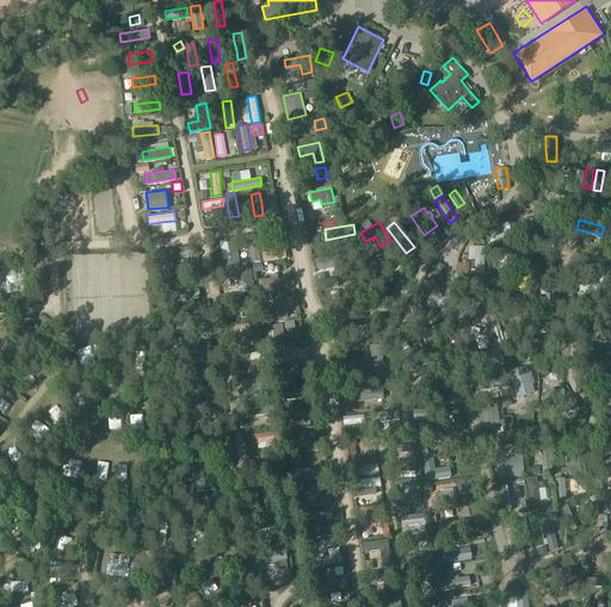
[(512,229),(489,236),(492,243),(514,236),(512,229)]
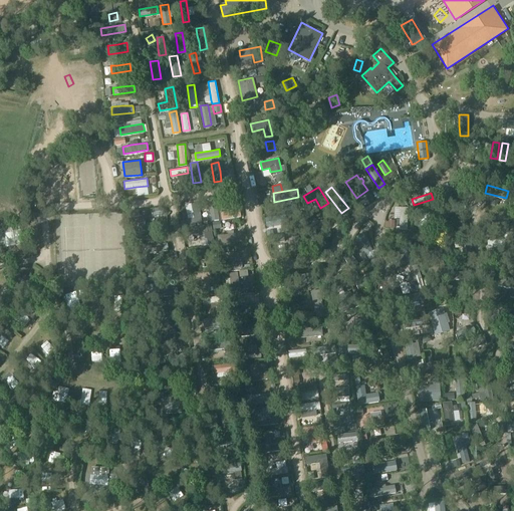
[(216,197),(208,198),(210,208),(211,219),(219,218),(216,197)]
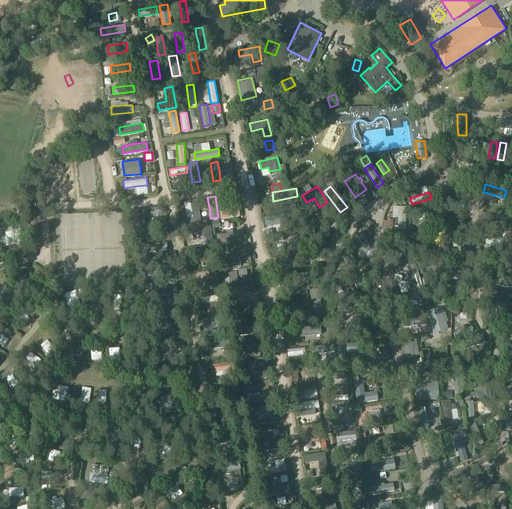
[(197,200),(190,201),(193,215),(194,221),(201,219),(197,200)]
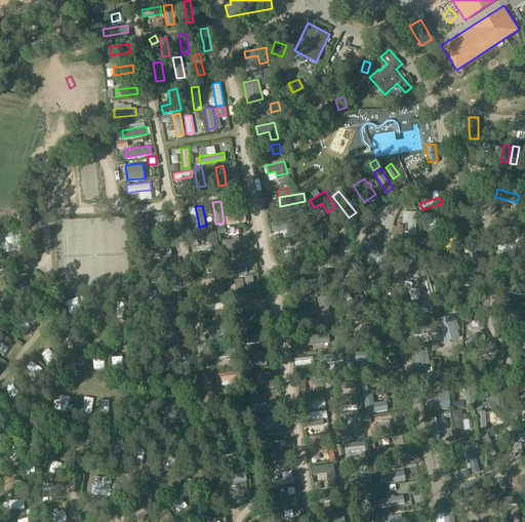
[(457,210),(455,211),(457,217),(476,212),(474,206),(467,208),(457,210)]
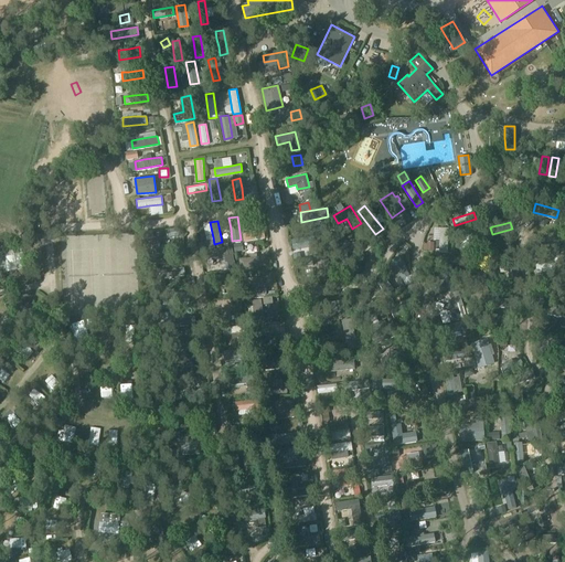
[(251,231),(242,232),(243,240),(265,236),(264,229),(251,231)]
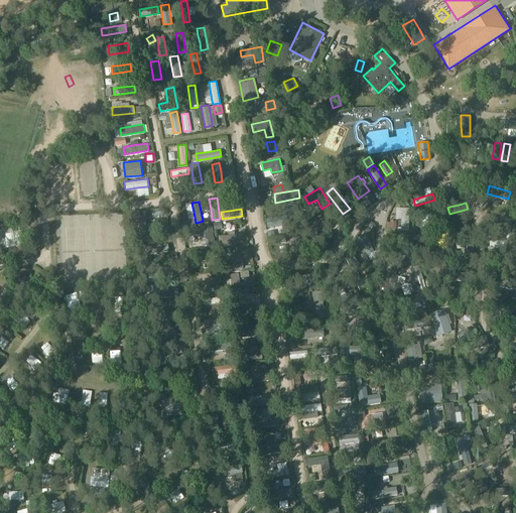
[(286,215),(266,219),(267,226),(287,223),(286,215)]
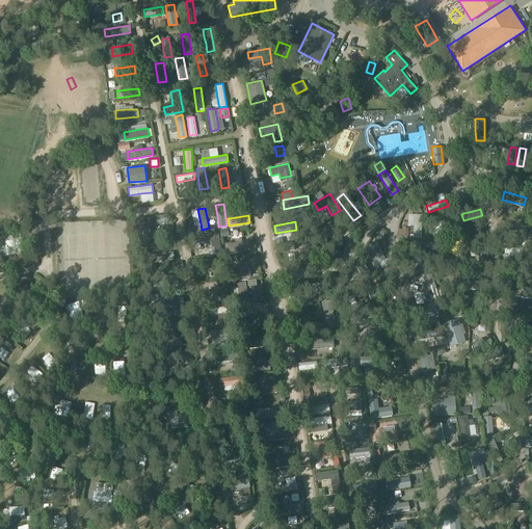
[(143,232),(142,232),(143,238),(170,235),(169,229),(151,231),(143,232)]
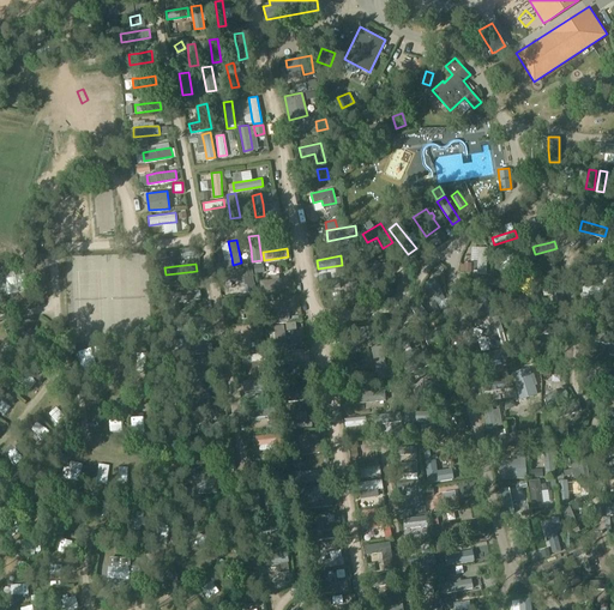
[(251,266),(223,272),(224,282),(244,277),(253,276),(251,266)]
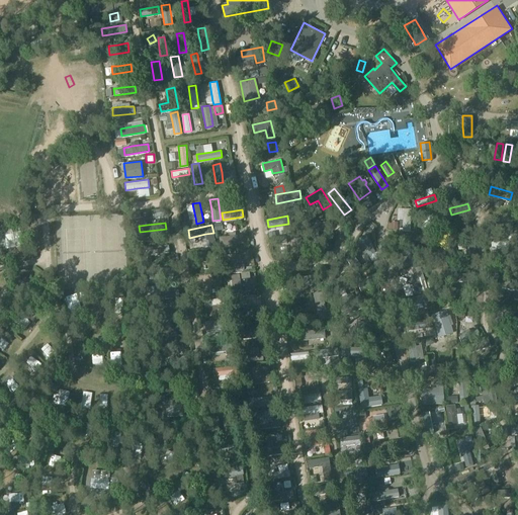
[(20,230),(19,230),(16,231),(12,232),(11,228),(3,230),(4,233),(0,234),(0,249),(23,244),(20,230)]
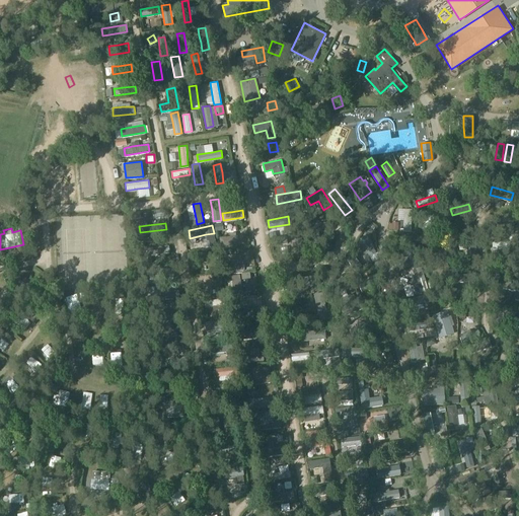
[(300,231),(292,232),(293,238),(295,249),(296,255),(304,254),(300,231)]
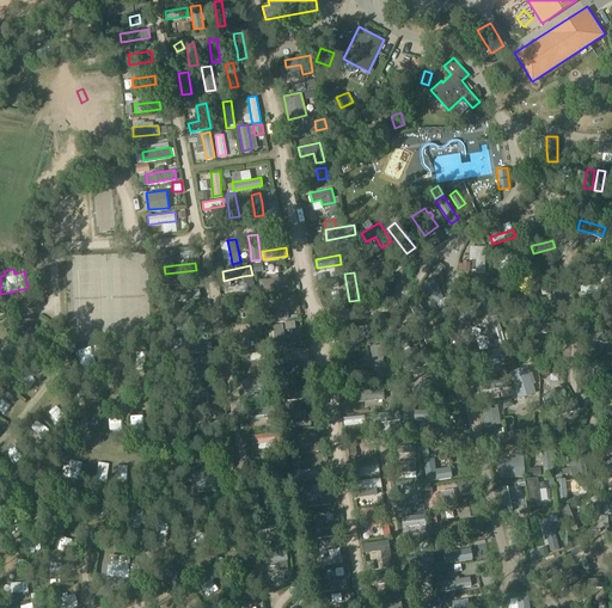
[(271,277),(258,278),(259,289),(287,286),(286,276),(279,276),(271,277)]
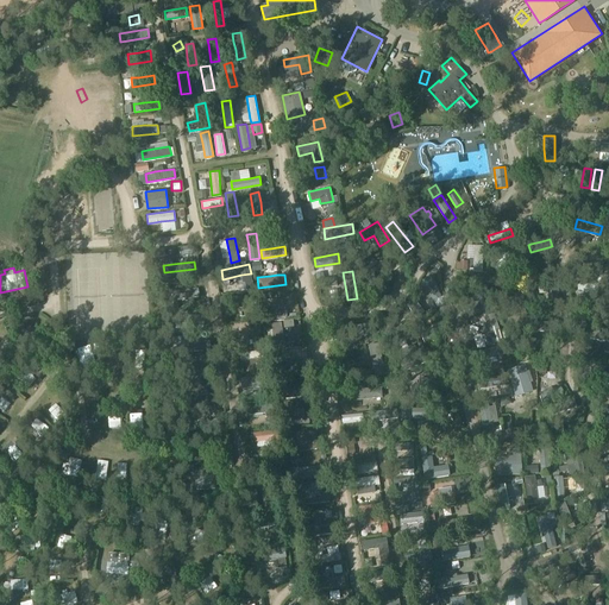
[(429,275),(422,278),(422,279),(431,295),(433,298),(440,295),(429,275)]
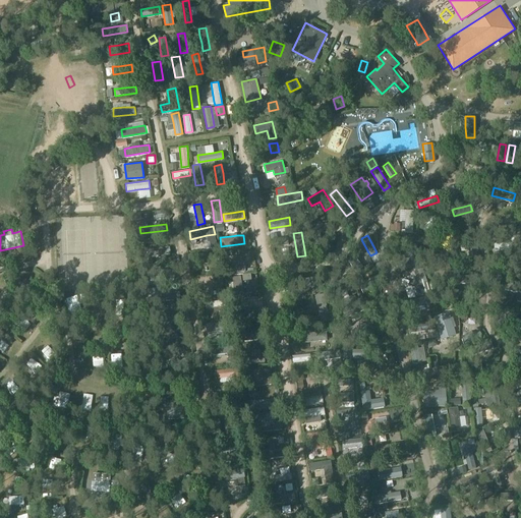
[(415,243),(392,252),(395,262),(418,251),(415,243)]
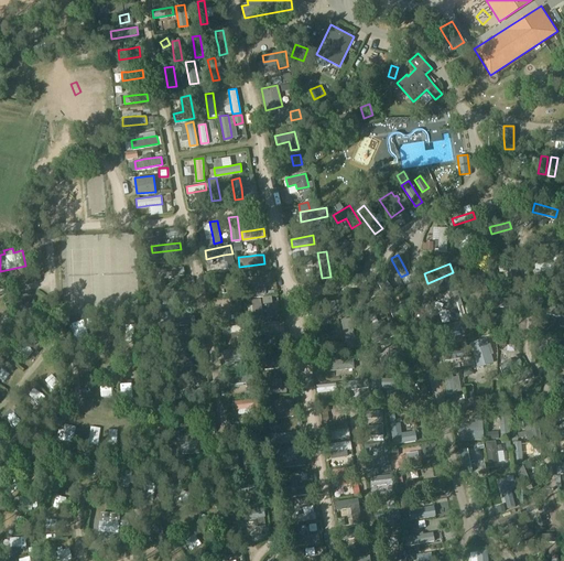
[(167,268),(158,269),(159,277),(184,273),(183,266),(171,268),(167,268)]
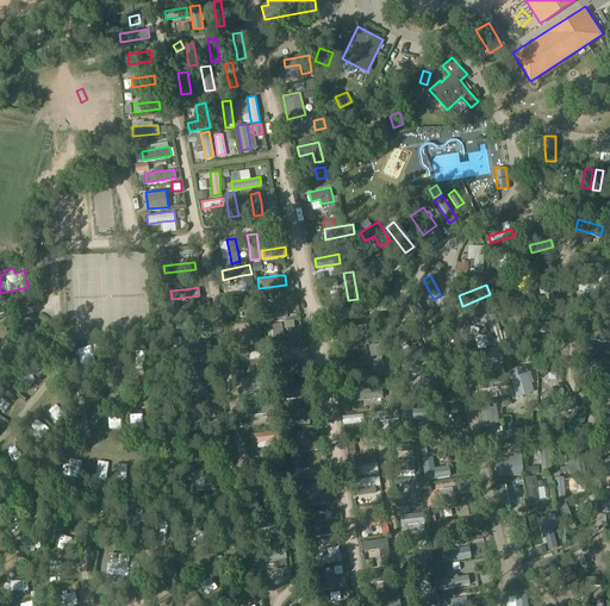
[(524,293),(516,293),(520,317),(521,324),(528,323),(524,293)]
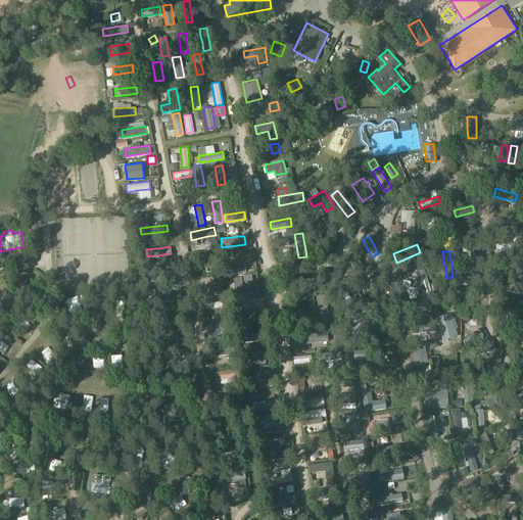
[(352,252),(346,256),(358,271),(364,267),(352,252)]
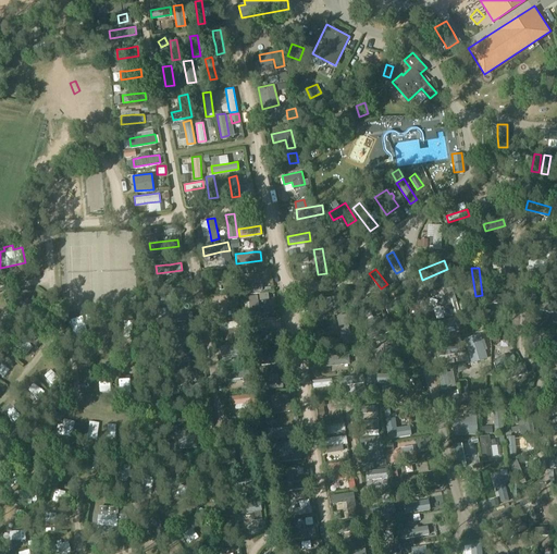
[(449,273),(442,277),(445,285),(454,282),(449,273)]
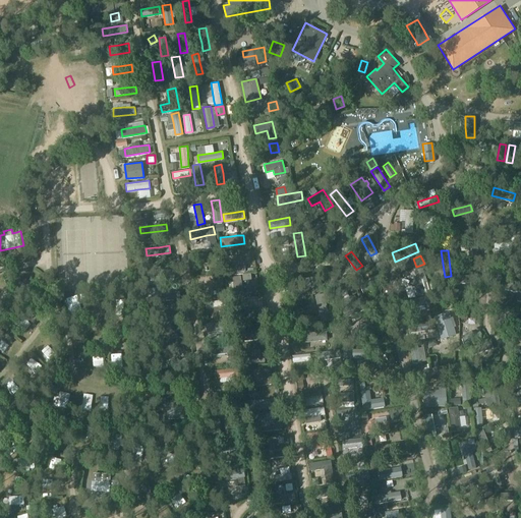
[(243,256),(227,257),(229,272),(245,270),(243,256)]
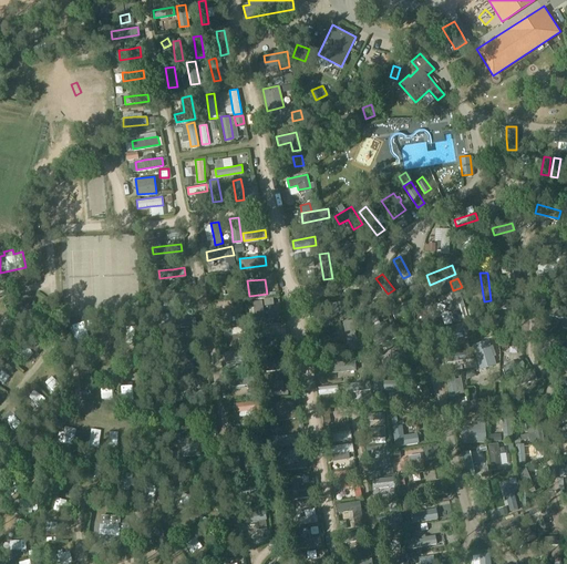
[(460,291),(452,295),(456,309),(460,318),(467,315),(460,291)]
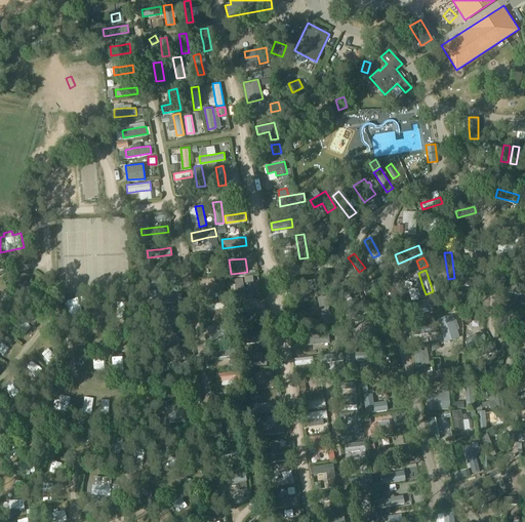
[(162,274),(152,274),(152,282),(176,280),(175,272),(167,273),(162,274)]
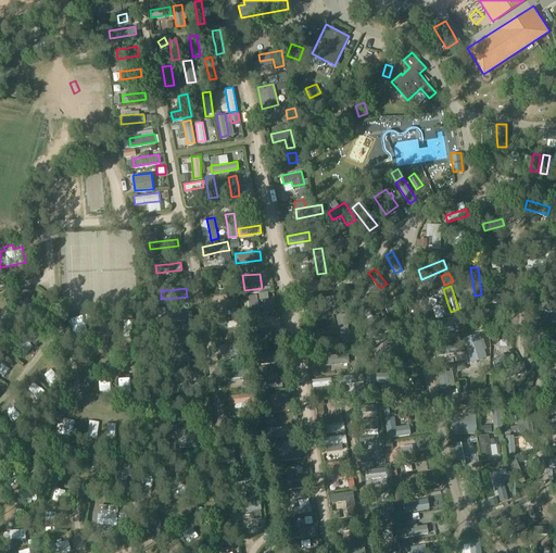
[(509,292),(484,294),(485,302),(509,300),(509,292)]
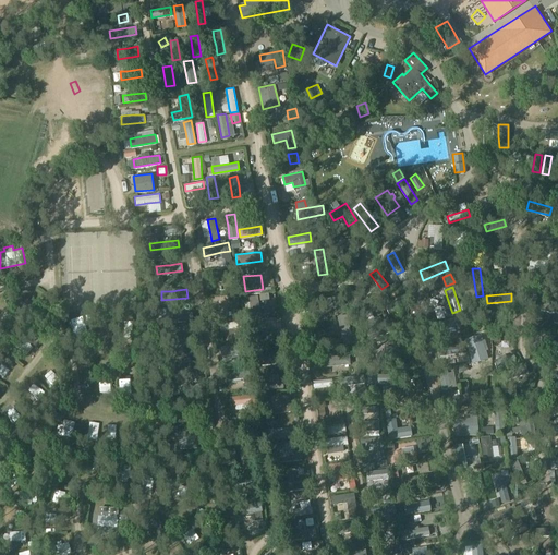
[(232,294),(210,297),(211,304),(218,304),(225,303),(232,303),(232,294)]
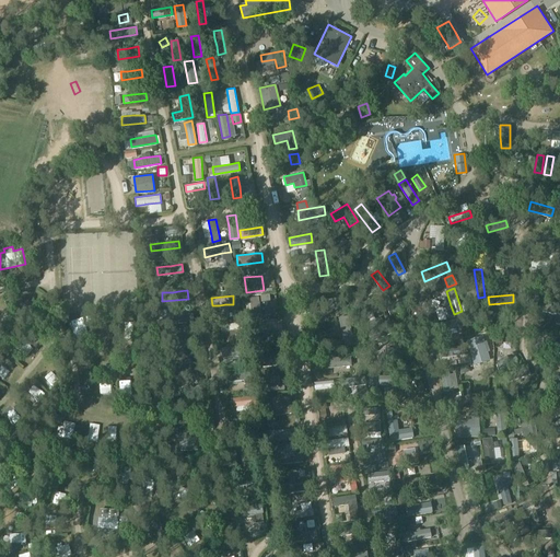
[(258,296),(248,298),(252,317),(261,315),(258,296)]
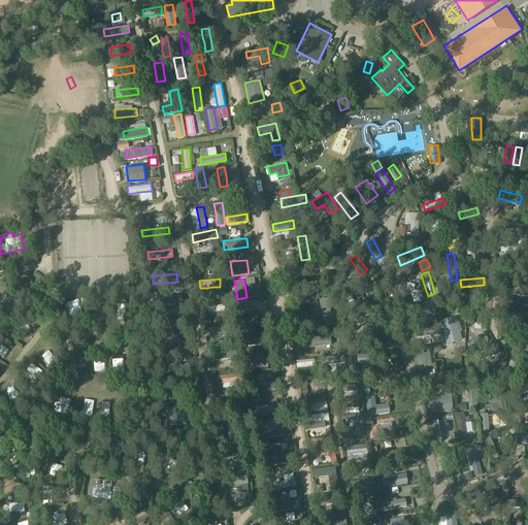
[(323,279),(295,286),(298,294),(325,288),(323,279)]
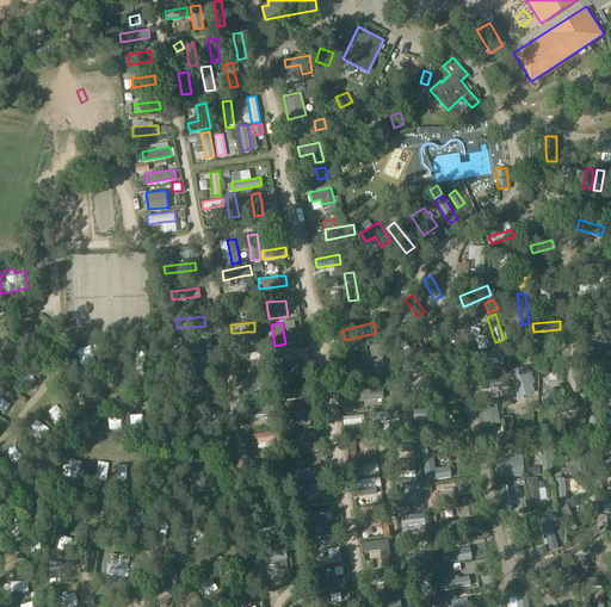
[(443,322),(421,334),(426,341),(448,330),(443,322)]
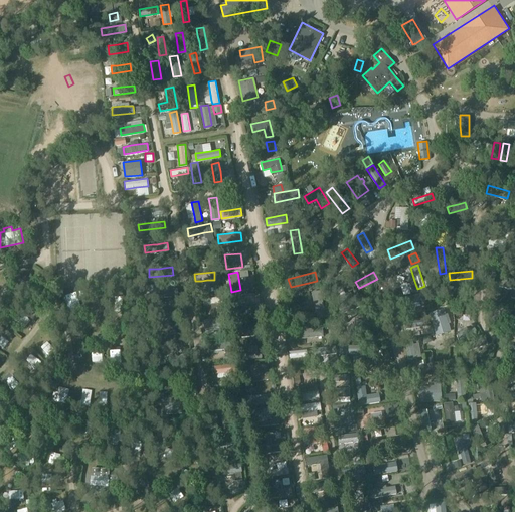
[(514,281),(501,278),(499,286),(512,289),(514,289),(514,281)]
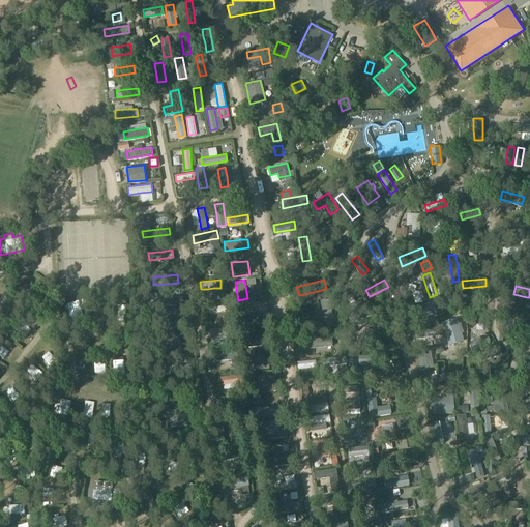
[(156,298),(153,299),(154,306),(183,303),(182,296),(167,297),(156,298)]
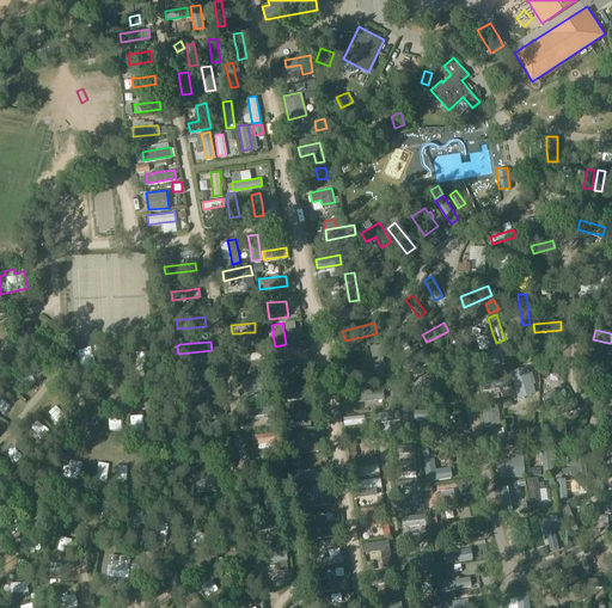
[(380,344),(368,347),(377,378),(387,375),(380,344)]
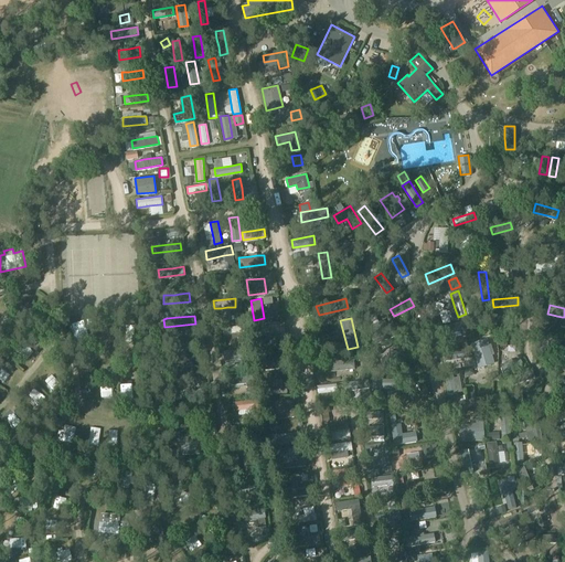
[(468,320),(444,324),(445,332),(447,332),(460,330),(468,328),(469,328),(468,320)]
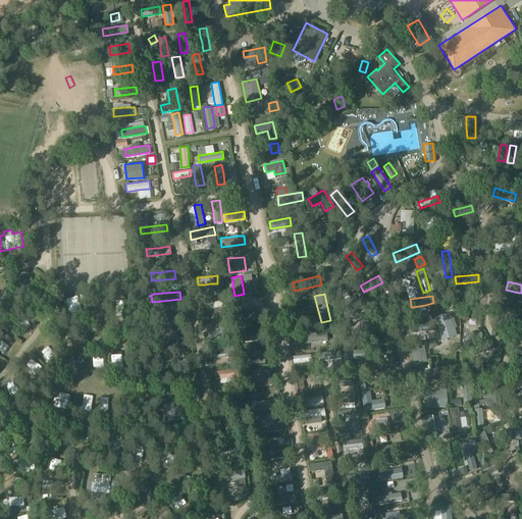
[(356,305),(344,309),(347,316),(371,306),(368,299),(356,305)]
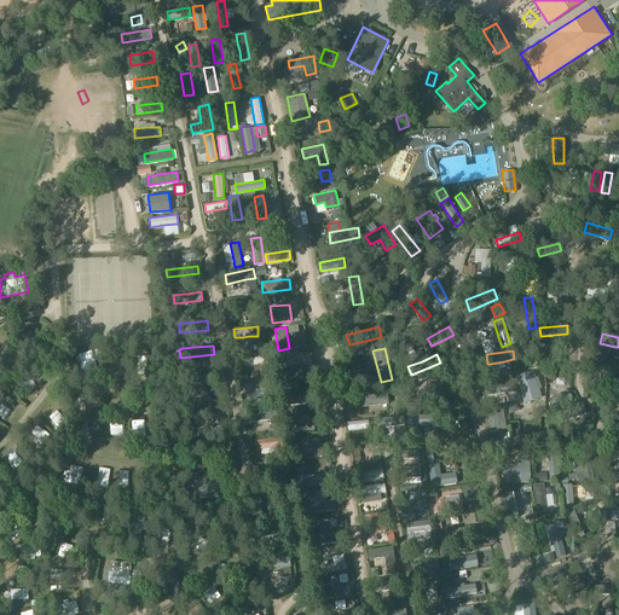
[(306,364),(279,366),(279,377),(307,376),(306,364)]
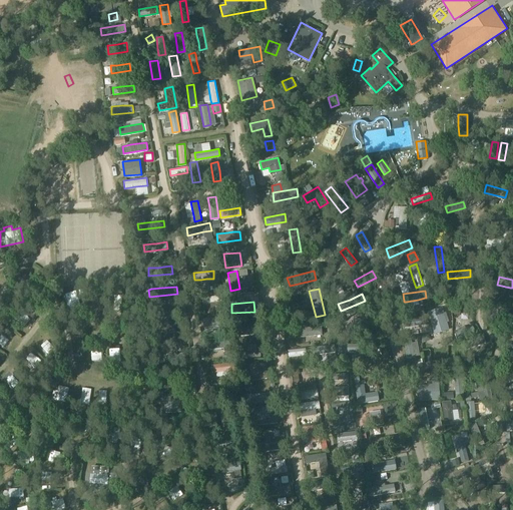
[(442,307),(427,312),(434,334),(449,329),(446,322),(449,321),(446,312),(444,312),(442,307)]
